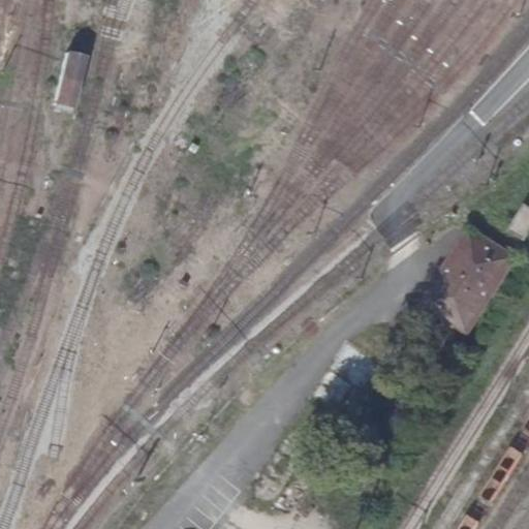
[(85,56),(66,51),(53,104),(54,104),(53,110),(69,114),(70,107),(72,107),(85,56)]
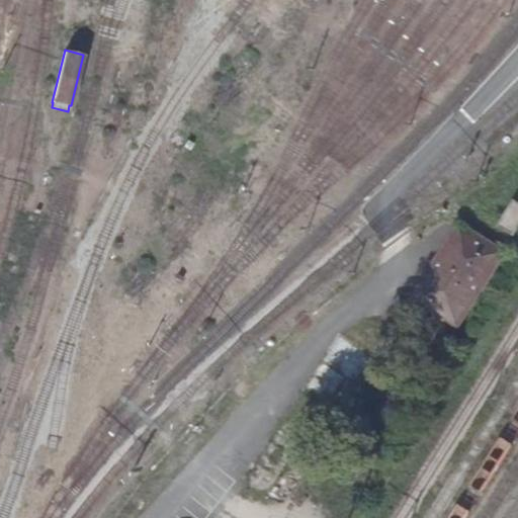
[(517,233),(517,200),(516,200),(501,225),(517,235),(517,233)]
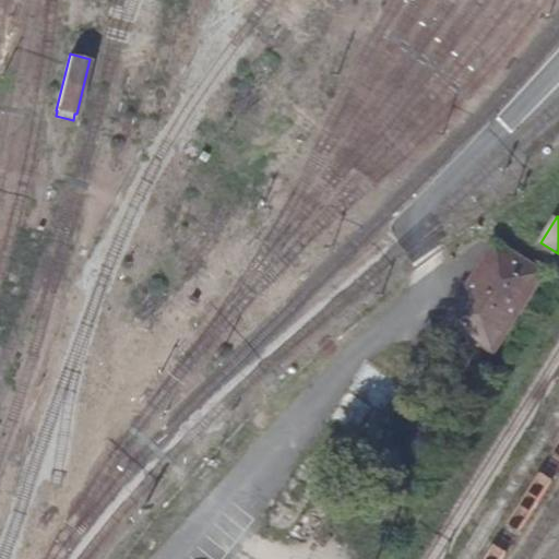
[(548,272),(498,241),(447,322),(497,353),(548,272)]
